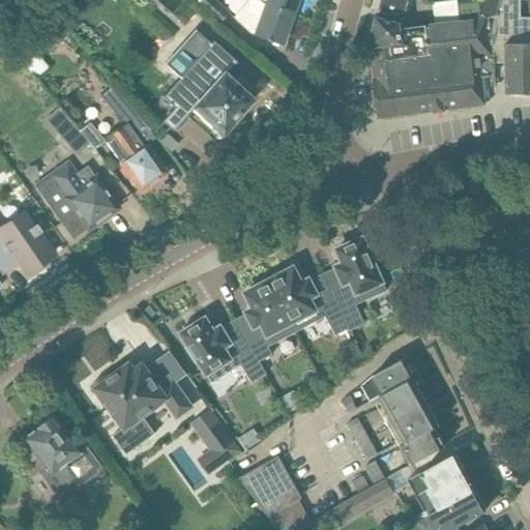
[(264,0),(246,0),(233,18),(249,33),(254,35),(282,45),(292,15),(264,0)]
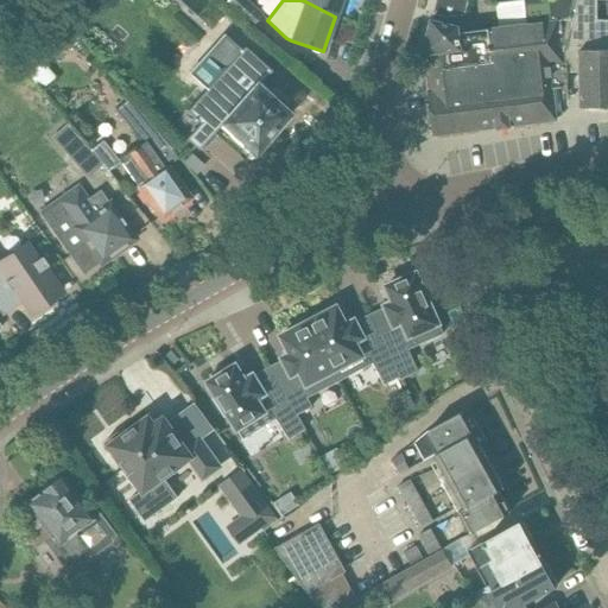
[(303,0),(335,17),(341,0),(303,0)]
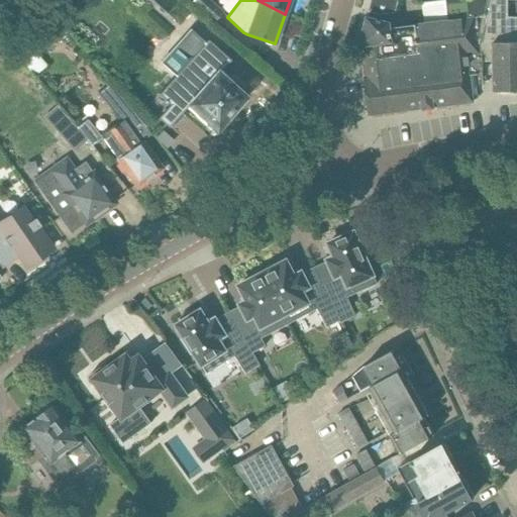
[(474,102),(470,76),(483,74),(483,62),(484,53),(492,0),(444,0),(422,3),(425,23),(382,28),(381,20),(367,16),(359,46),(366,45),(370,79),(364,80),(369,115),(474,102)]
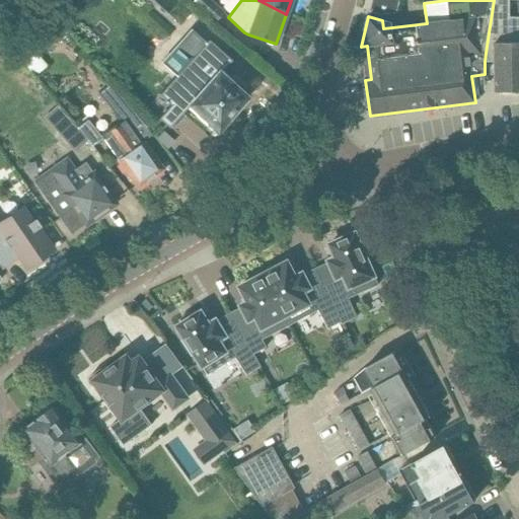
[(399,0),(372,0),(369,13),(381,15),(396,13),(399,0)]
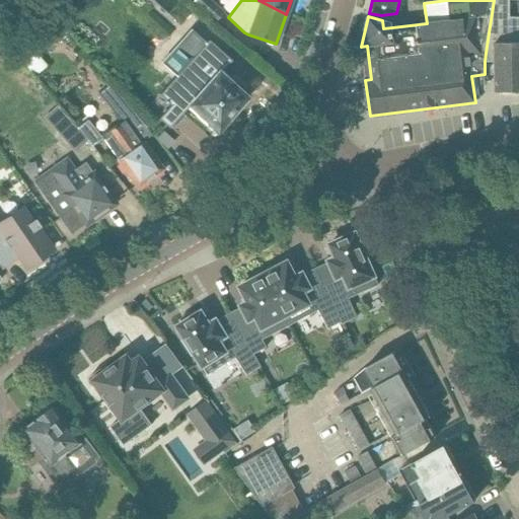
[(518,0),(494,0),(486,53),(485,62),(496,62),(496,91),(518,91),(518,0)]
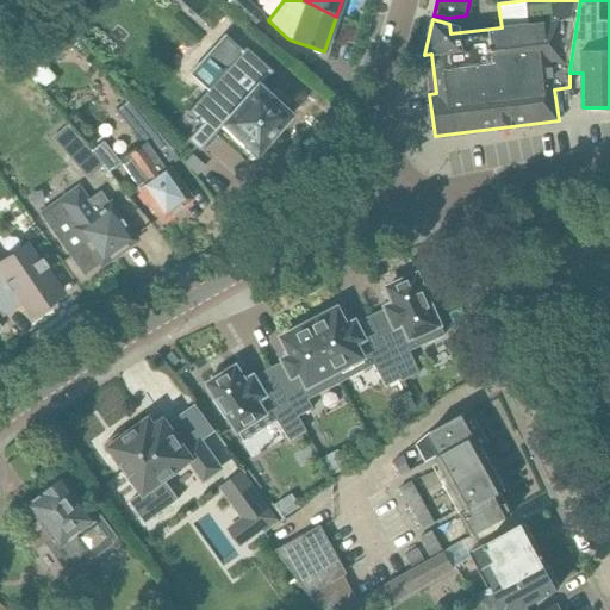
[(53,12),(7,47),(42,89),(55,78),(50,73),(38,58),(54,44),(63,55),(76,42),(53,12)]
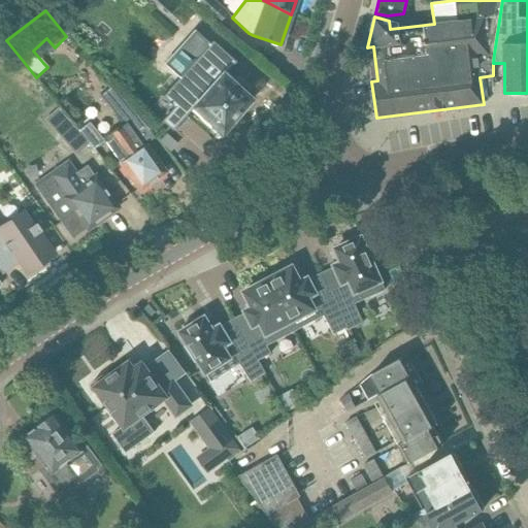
[(179,76),(162,96),(167,101),(165,103),(170,107),(172,105),(173,107),(180,113),(191,102),(195,105),(194,106),(221,131),(222,130),(224,131),(224,130),(227,130),(234,122),(234,119),(233,118),(250,99),(238,89),(243,85),(228,70),(235,61),(212,40),(209,43),(194,29),(191,33),(191,34),(164,63),(179,76)]
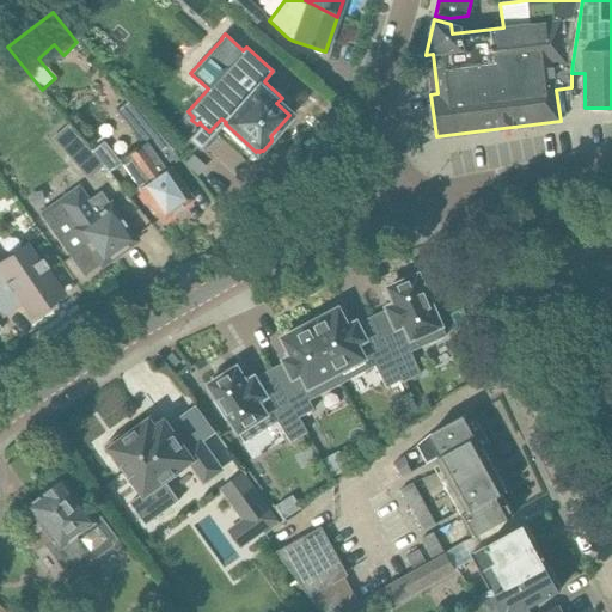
[(129,101),(116,111),(128,126),(141,144),(123,157),(127,163),(122,165),(139,188),(138,189),(161,222),(190,202),(193,200),(190,196),(169,166),(166,169),(148,144),(159,136),(129,101)]
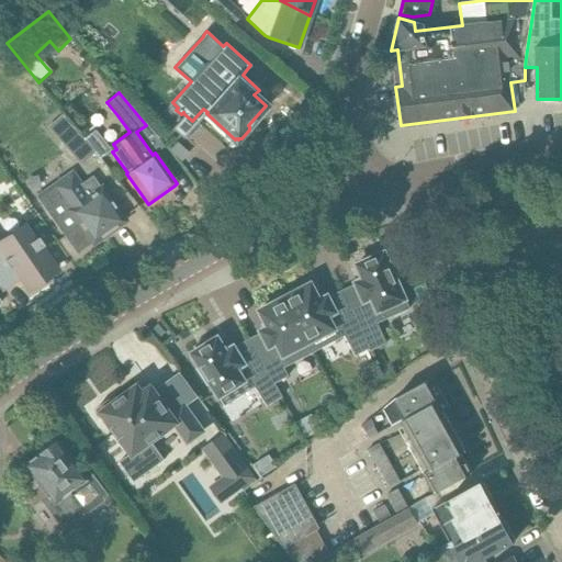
[(86,138),(101,158),(111,149),(96,130),(86,138)]
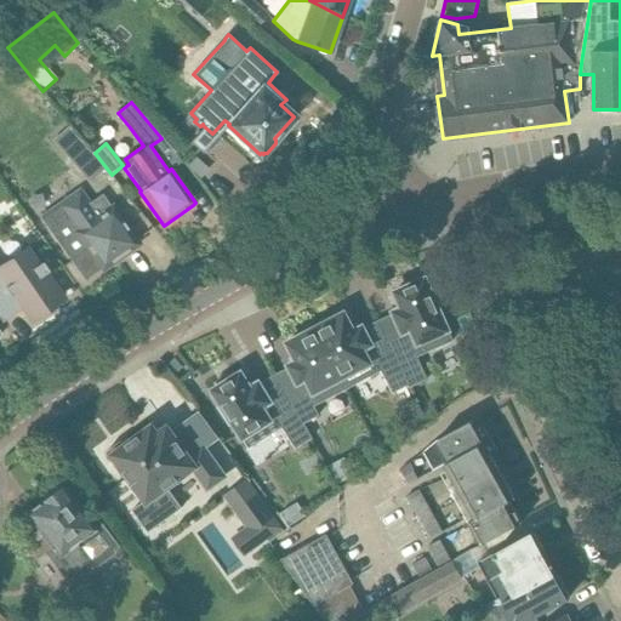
[(92,153),(77,166),(90,182),(106,169),(92,153)]
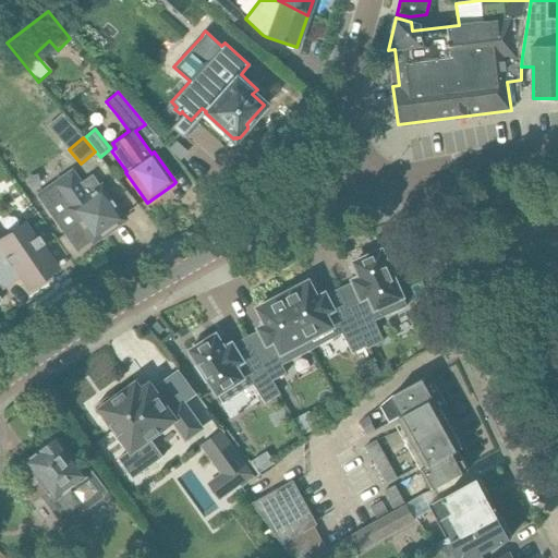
[(168,149),(179,159),(186,150),(176,141),(168,149)]
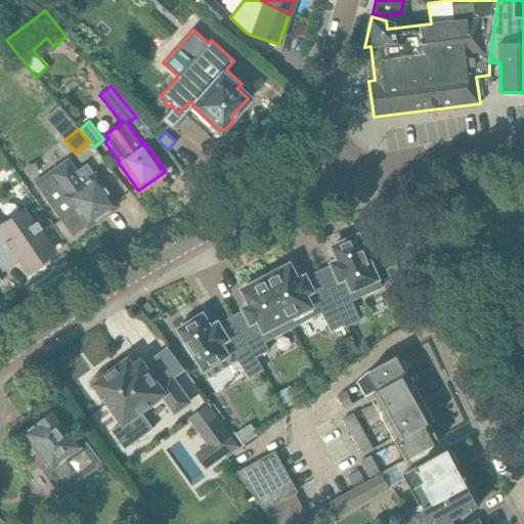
[(42,178),(35,183),(60,219),(72,234),(86,225),(87,226),(116,206),(106,192),(108,192),(96,175),(95,176),(94,175),(94,176),(83,183),(75,172),(67,161),(59,165),(42,178)]
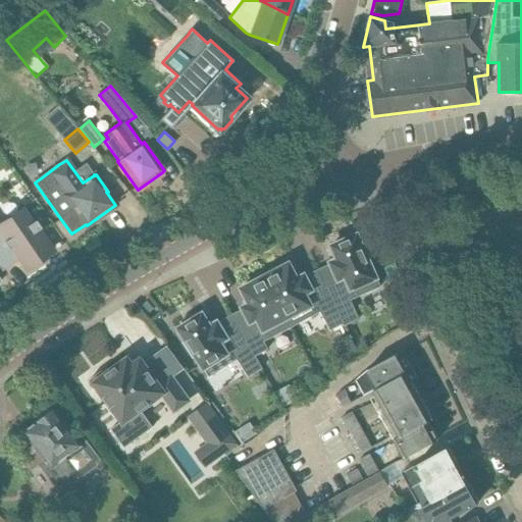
[(0,268),(1,271),(3,270),(2,269),(17,258),(20,263),(20,262),(23,266),(32,261),(33,263),(53,250),(39,228),(41,227),(35,220),(34,220),(23,206),(22,207),(0,221),(0,268)]
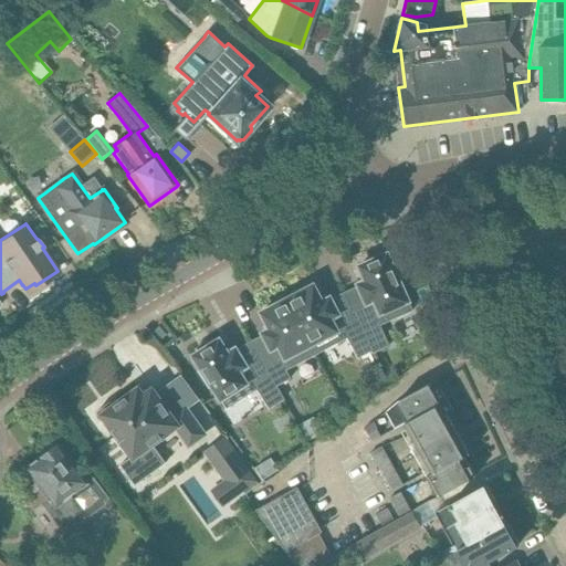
[(373,350),(371,350),(373,353),(389,346),(380,325),(412,311),(401,285),(405,284),(398,268),(395,269),(388,253),(360,265),(367,281),(358,284),(359,286),(345,293),(373,350)]
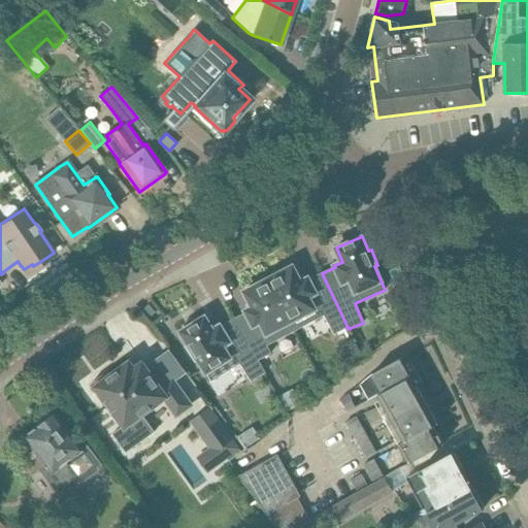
[(296,330),(324,315),(334,334),(347,327),(348,327),(322,273),(308,279),(308,277),(300,282),(293,266),(288,268),(286,266),(271,273),(272,276),(268,278),(296,330)]
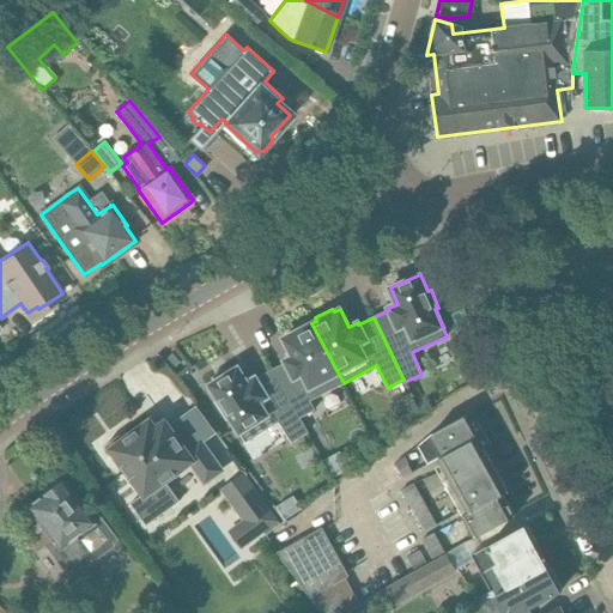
[(315,410),(310,401),(344,383),(311,323),(284,338),(293,356),(285,360),(286,363),(271,371),(298,419),(299,418),(315,410)]
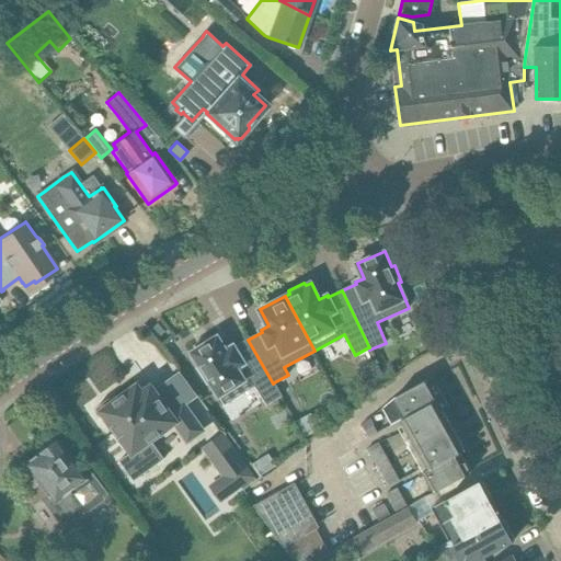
[(226,350),(218,336),(213,340),(210,336),(195,346),(197,350),(192,352),(201,366),(198,368),(207,384),(210,381),(225,404),(255,386),(266,404),(282,396),(274,382),(273,384),(248,340),(235,347),(233,345),(226,350)]
